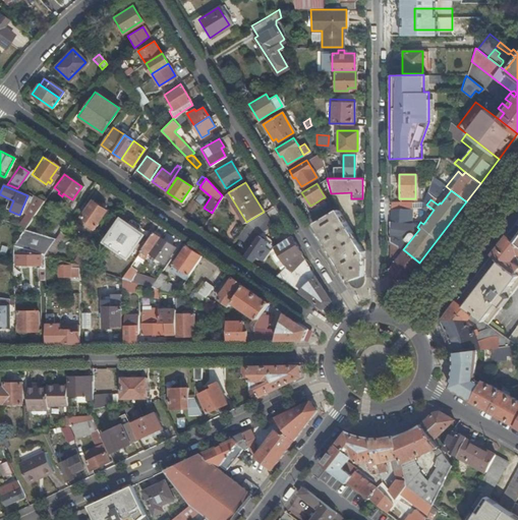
[(39,206),(42,200),(31,195),(29,200),(39,206)]
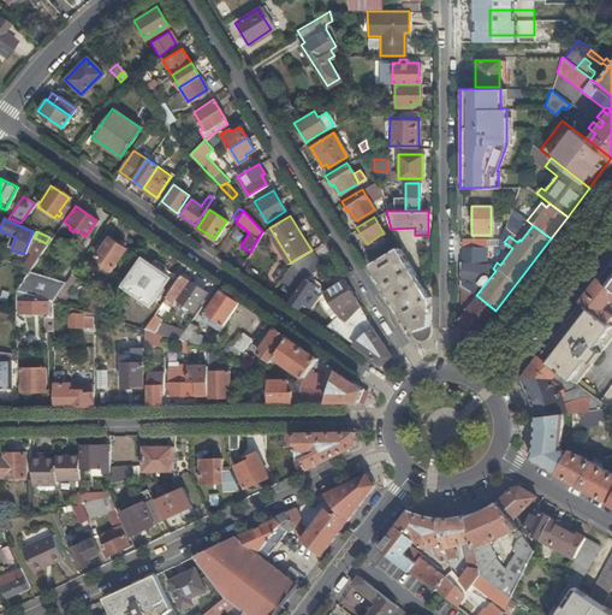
[(11,248),(16,237),(10,235),(5,246),(11,248)]
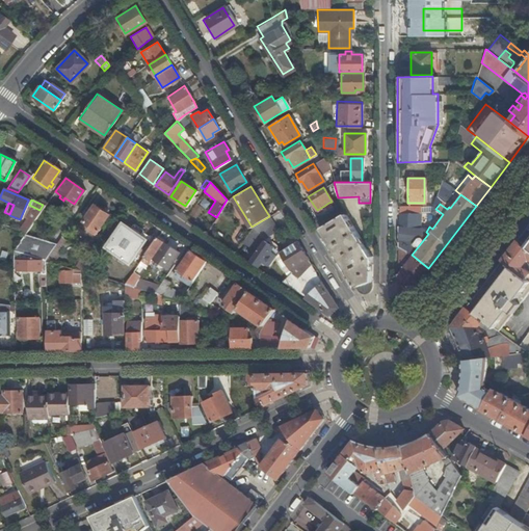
[(195,203),(188,213),(194,217),(202,207),(195,203)]
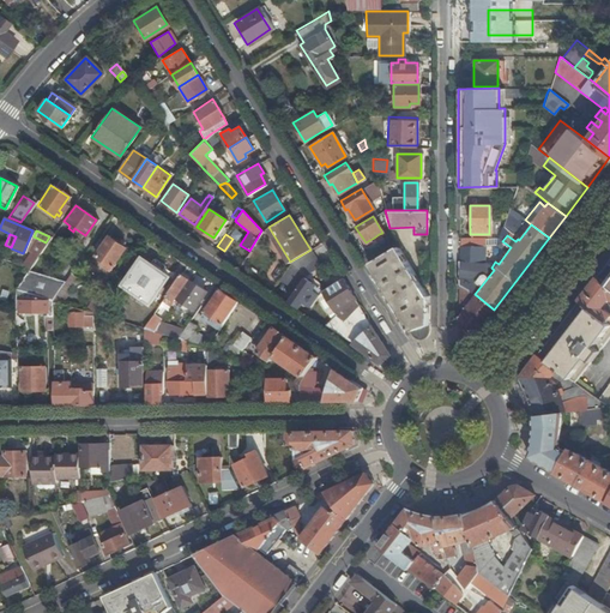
[(108,271),(124,248),(107,236),(94,256),(102,262),(100,265),(108,271)]
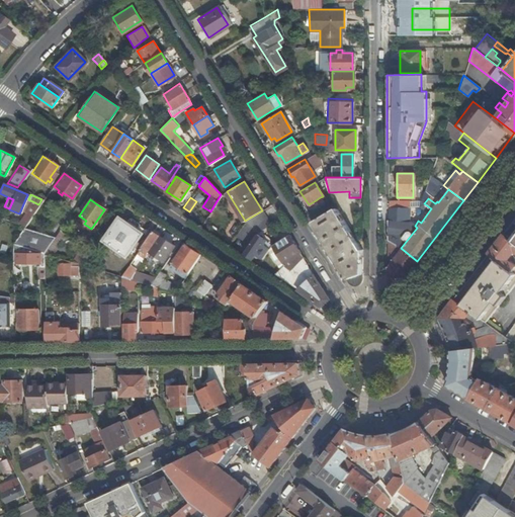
[(16,225),(23,227),(35,209),(28,204),(23,211),(24,212),(16,225)]
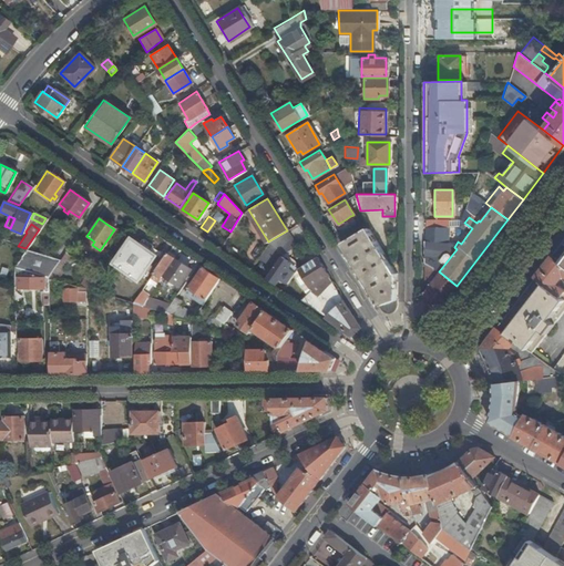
[(424,226),(423,239),(445,242),(449,226),(448,226),(424,226)]
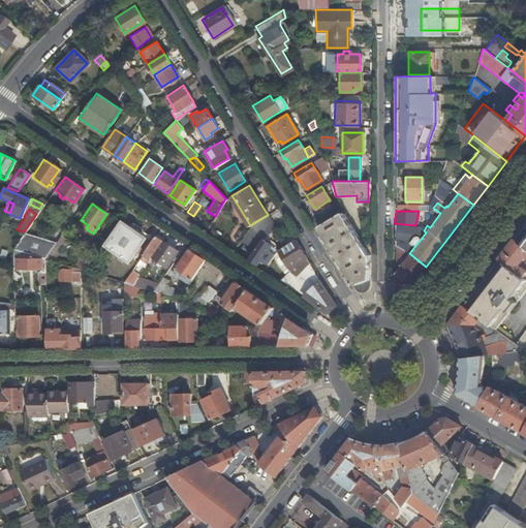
[(368,286),(368,255),(340,212),(316,226),(356,290),(357,291),(358,292),(360,293),(361,293),(362,293),(363,293),(365,292),(366,291),(367,290),(368,289),(368,286)]
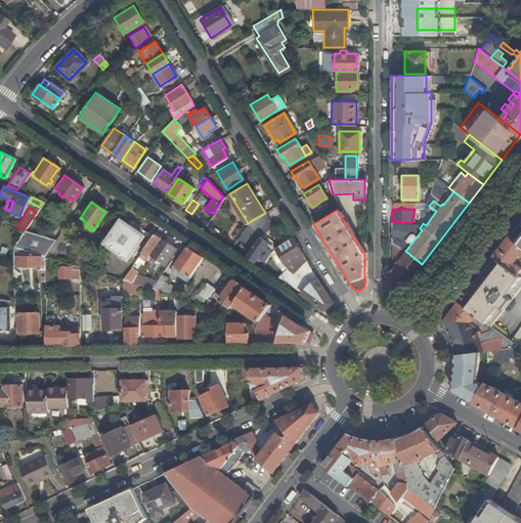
[(261,234),(273,226),(265,213),(248,223),(237,238),(251,248),(259,236),(261,234)]
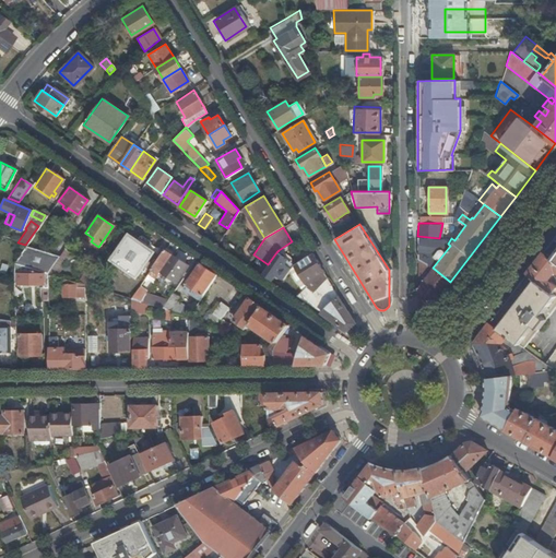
[(555,234),(543,250),(555,260),(555,234)]
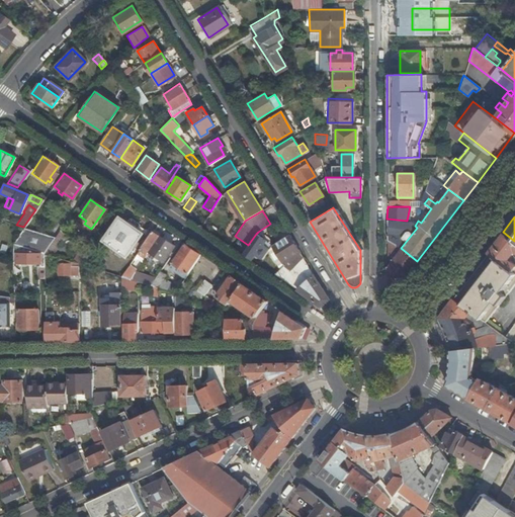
[(124,255),(140,233),(134,229),(134,228),(132,226),(129,223),(125,223),(124,223),(117,218),(102,240),(124,255)]
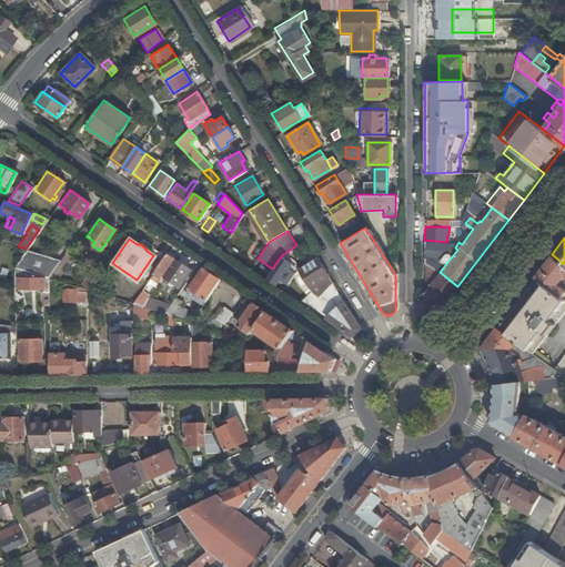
[(427,264),(429,264),(437,265),(439,257),(443,259),(444,252),(446,252),(447,243),(426,242),(424,255),(426,255),(425,263),(427,264)]
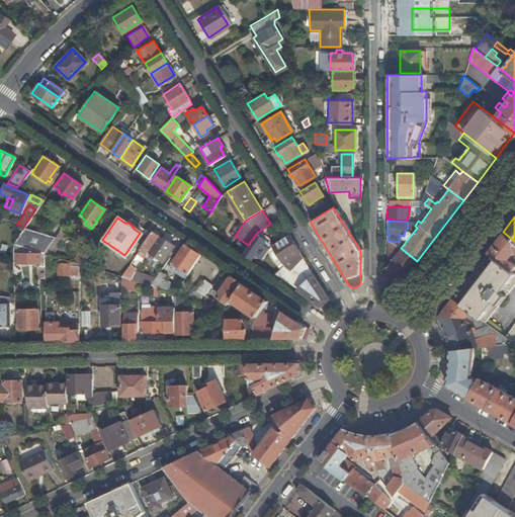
[(16,236),(11,244),(41,253),(50,242),(53,237),(22,228),(16,236)]
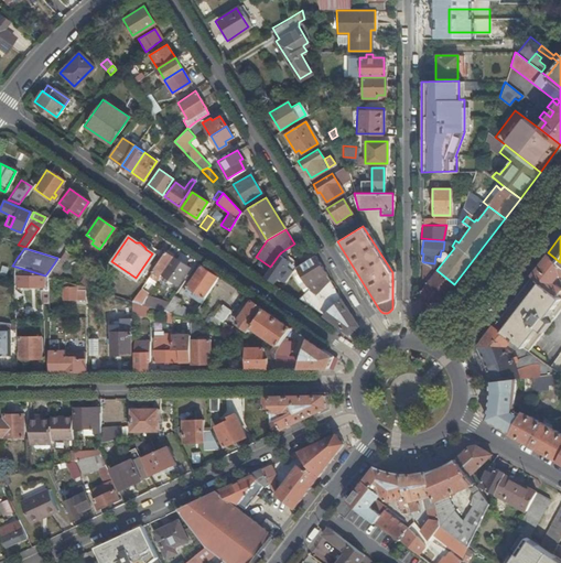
[(54,263),(45,275),(53,278),(69,256),(62,251),(57,258),(54,263)]
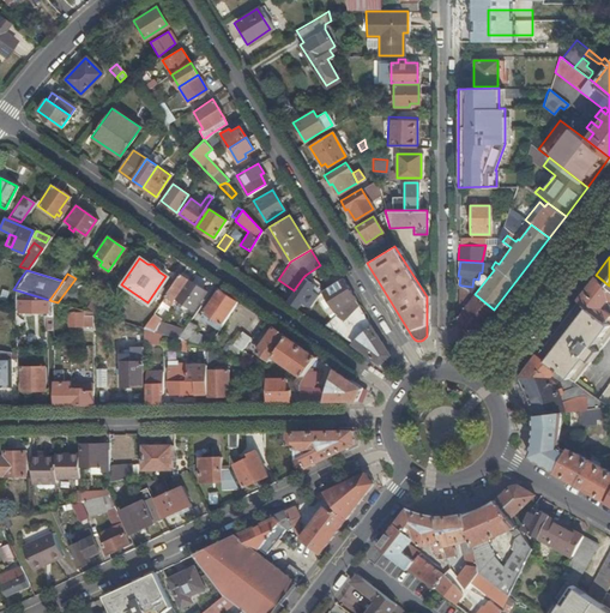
[(186,278),(179,274),(163,295),(170,300),(173,298),(186,278)]
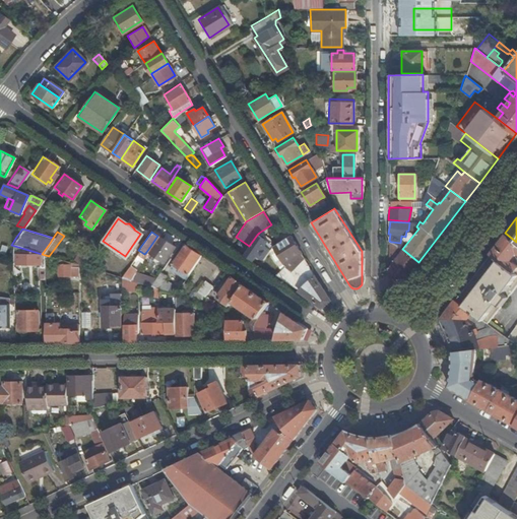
[(516,259),(516,260),(514,263),(511,261),(511,258),(515,253),(516,252),(516,242),(505,233),(490,253),(516,274),(516,259)]
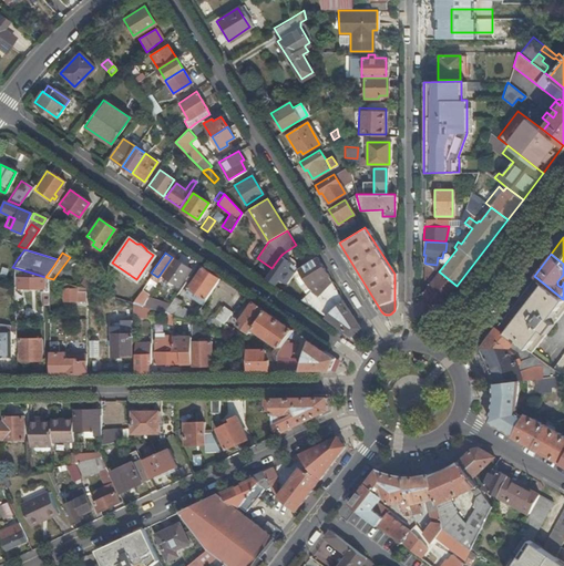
[(278,278),(286,284),(293,273),(294,273),(287,268),(290,264),(280,256),(272,268),(266,277),(275,284),(278,278)]
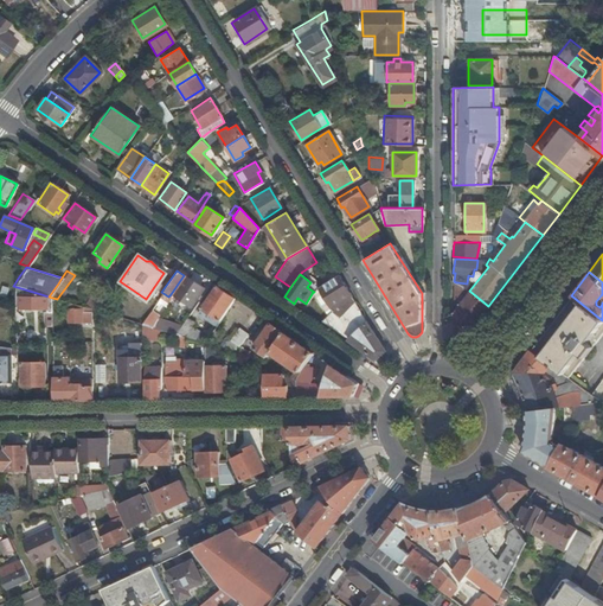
[(322,295),(331,311),(337,318),(353,301),(354,301),(338,274),(316,287),(322,295)]
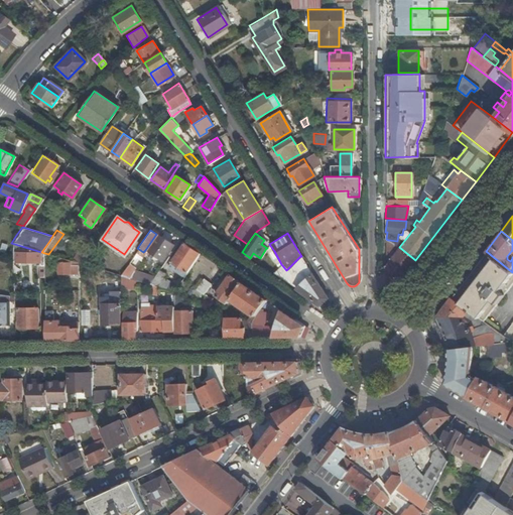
[(171,245),(156,234),(145,250),(160,260),(171,245)]
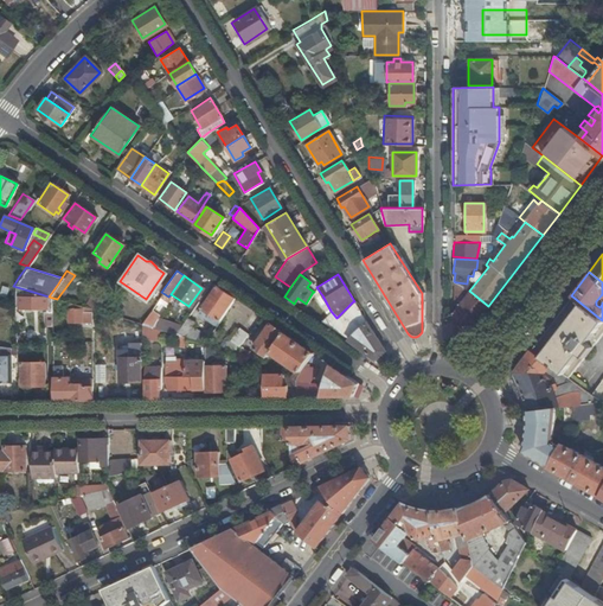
[(453,298),(453,312),(467,294),(464,292),(467,289),(457,282),(456,282),(456,288),(453,288),(453,294),(456,294),(456,298),(453,298)]
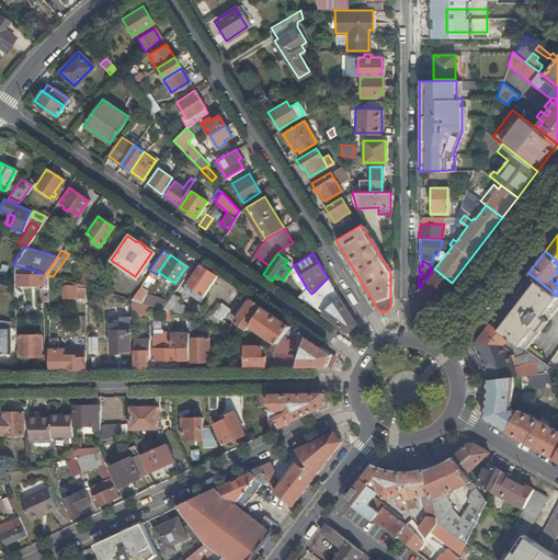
[(215,276),(197,263),(183,285),(201,297),(215,276)]
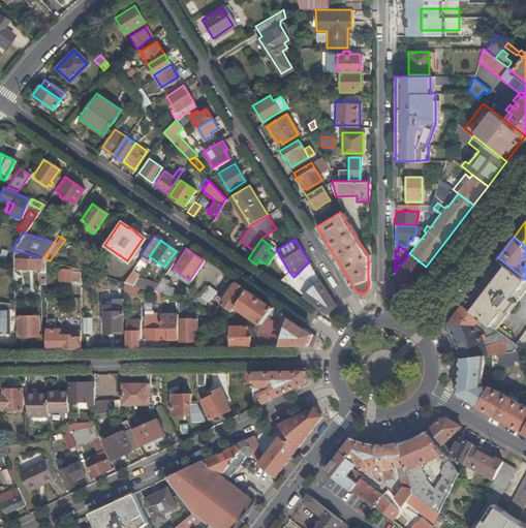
[(406,292),(426,267),(409,253),(407,252),(405,254),(407,256),(395,272),(395,289),(406,292)]
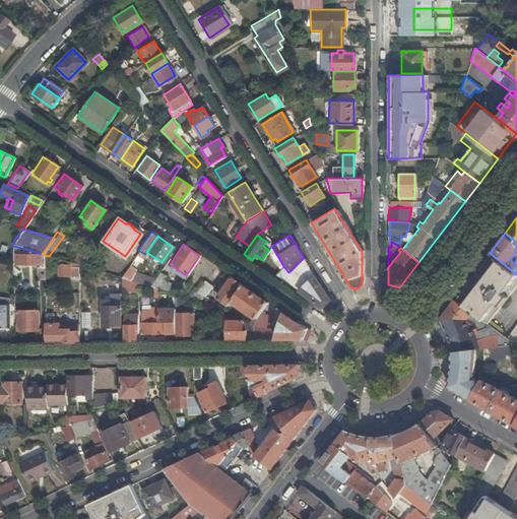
[(39,264),(39,254),(19,254),(19,251),(14,251),(14,254),(13,254),(13,264),(39,264)]
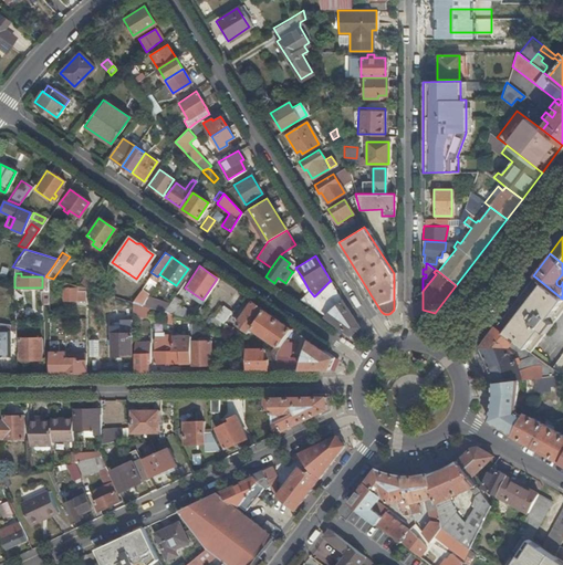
[(295,279),(305,293),(309,290),(301,275),(295,279)]
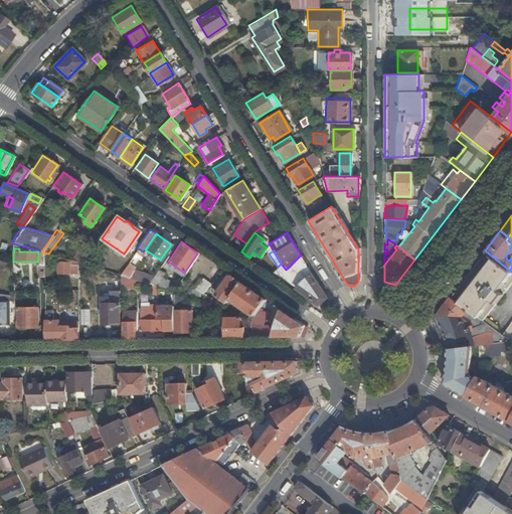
[(465,277),(496,301),(511,280),(511,272),(485,250),(465,277)]
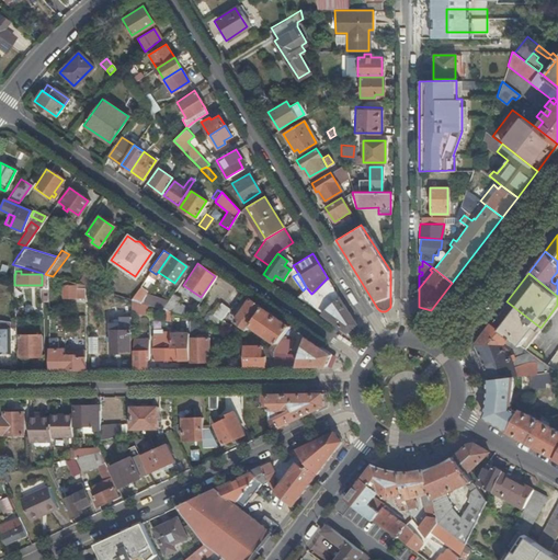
[(72,282),(60,278),(60,298),(81,298),(81,288),(76,288),(76,285),(72,286),(72,282)]
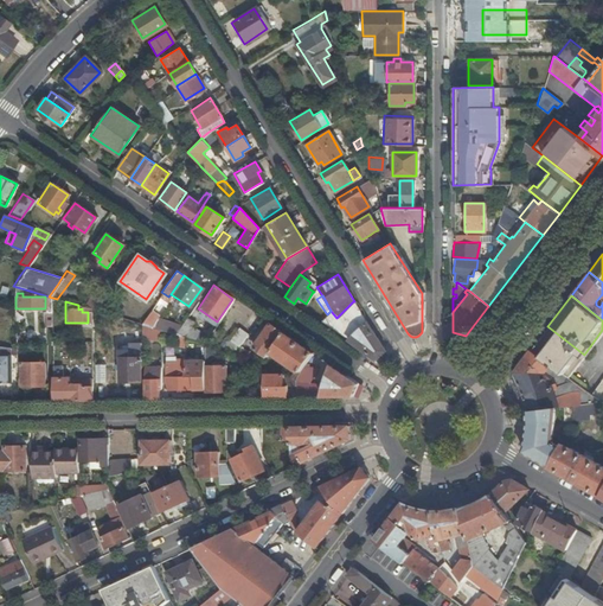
[(346,338),(372,358),(373,359),(384,350),(383,348),(365,321),(358,329),(347,318),(357,308),(353,301),(337,318),(331,311),(327,314),(320,320),(346,338)]
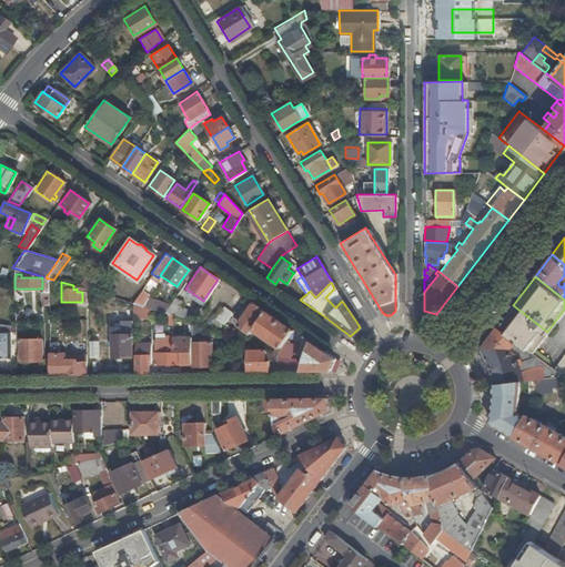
[(148,305),(163,309),(164,301),(149,297),(148,305)]
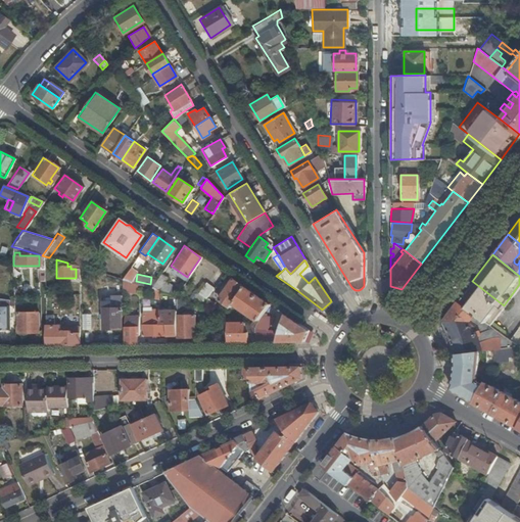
[(156,277),(149,288),(156,290),(161,284),(162,282),(156,277)]
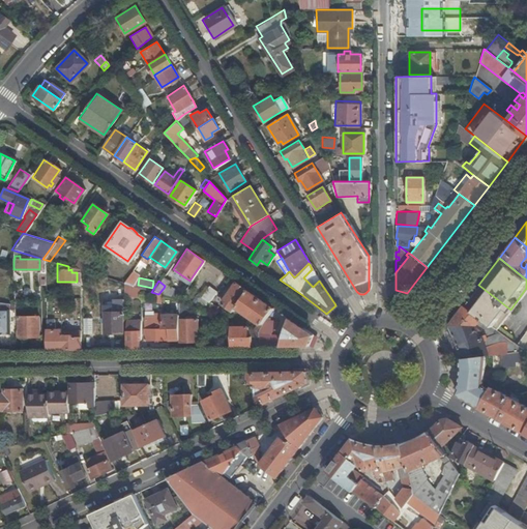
[(245,290),(234,282),(218,303),(230,312),(233,306),(245,290)]
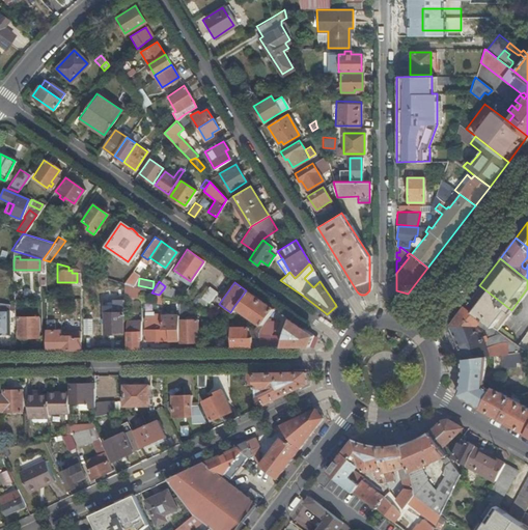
[(130,286),(121,283),(121,297),(138,298),(138,291),(137,291),(138,288),(134,287),(130,286)]
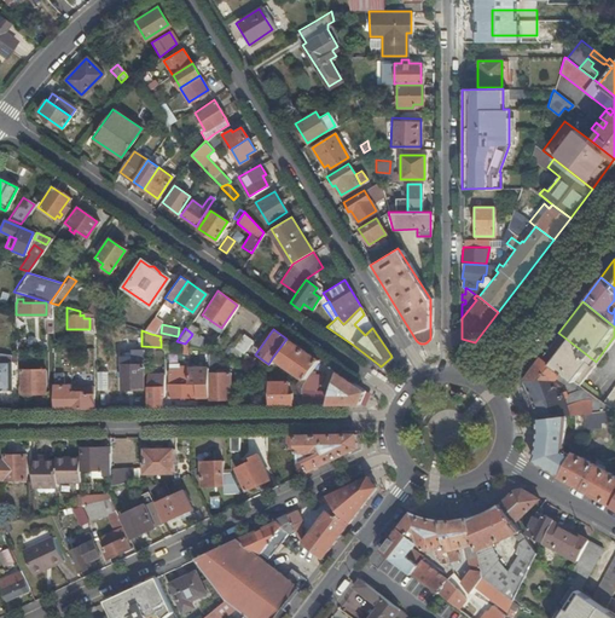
[(579,385),(596,362),(558,333),(541,356),(561,370),(579,385)]
